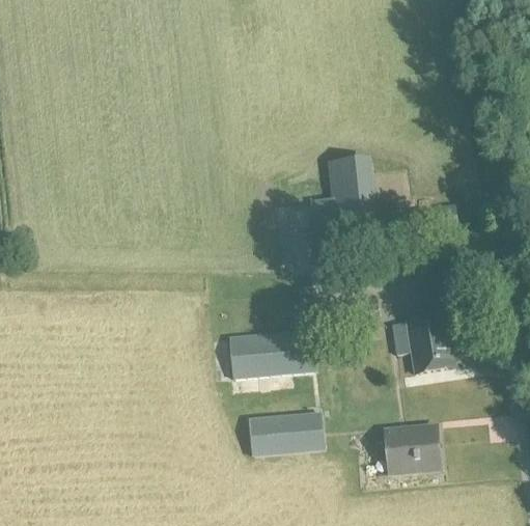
[(377,297),(342,302),(346,328),(379,324),(377,297)]
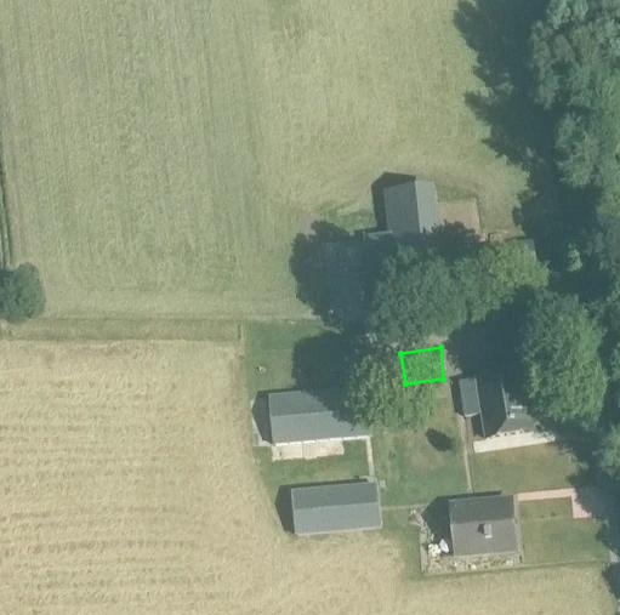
[(482,413),(484,436),(533,430),(532,416),(529,402),(525,371),(477,377),(477,376),(456,379),(462,415),(482,413)]
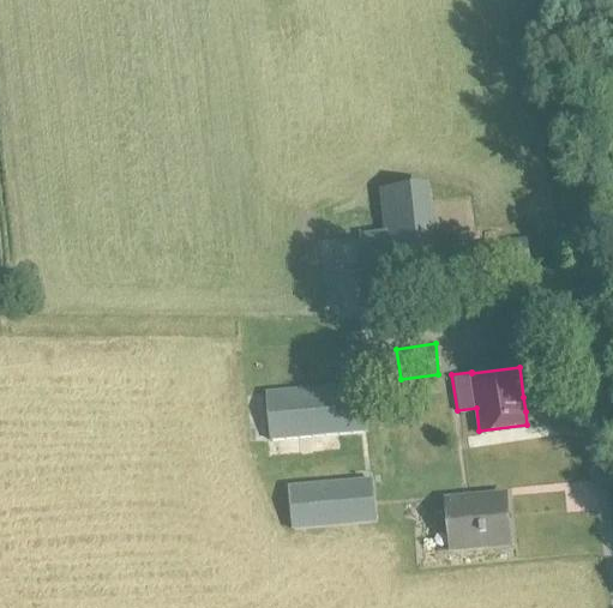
[(529,397),(523,397),(526,411),(551,408),(547,379),(528,381),(529,397)]
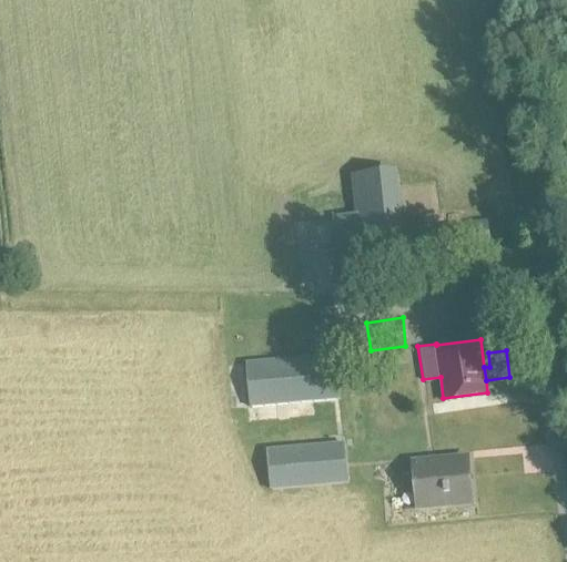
[(334,351),(245,359),(250,404),(337,396),(334,351)]
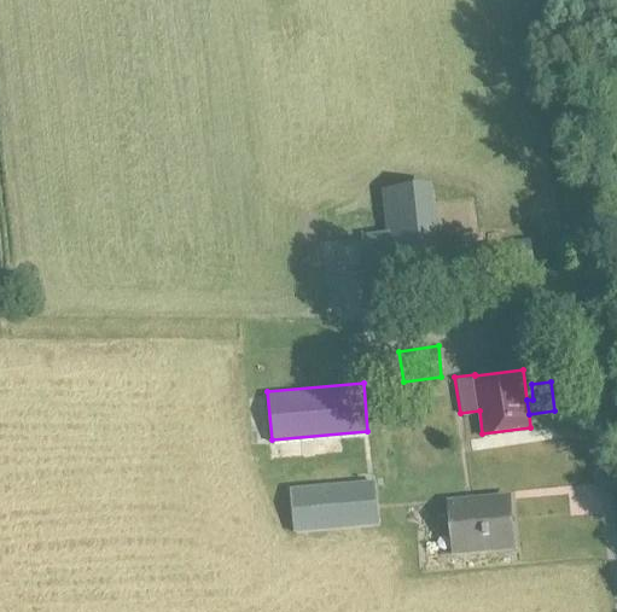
[(290,487),(294,531),(376,524),(372,479),(290,487)]
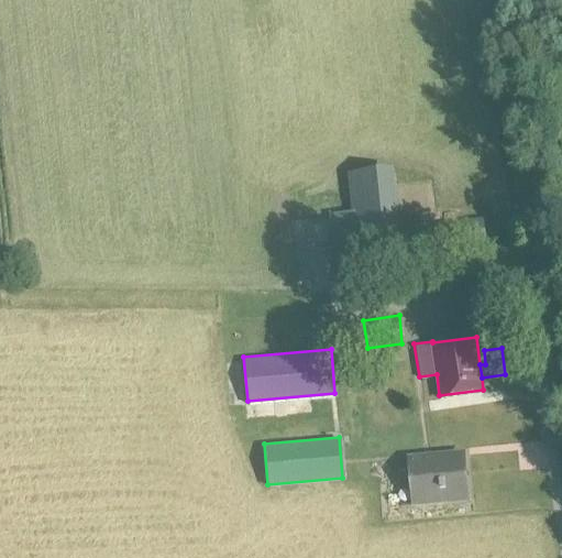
[(409,457),(414,501),(465,495),(462,452),(409,457)]
